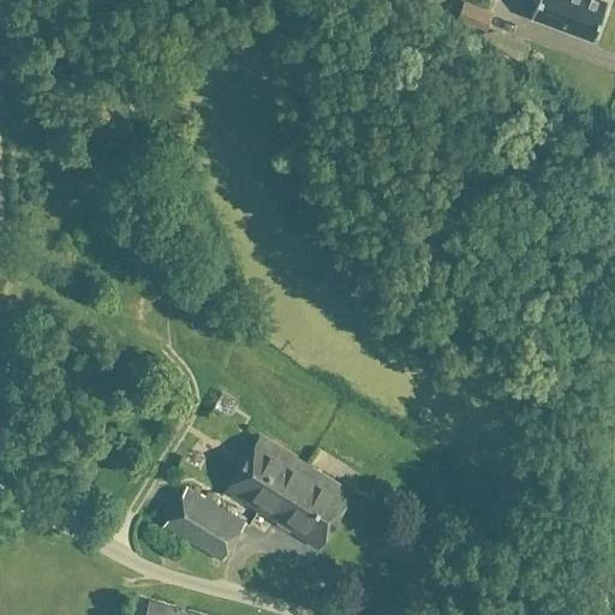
[(592,41),(607,3),(601,0),(536,0),(530,18),(592,41)]
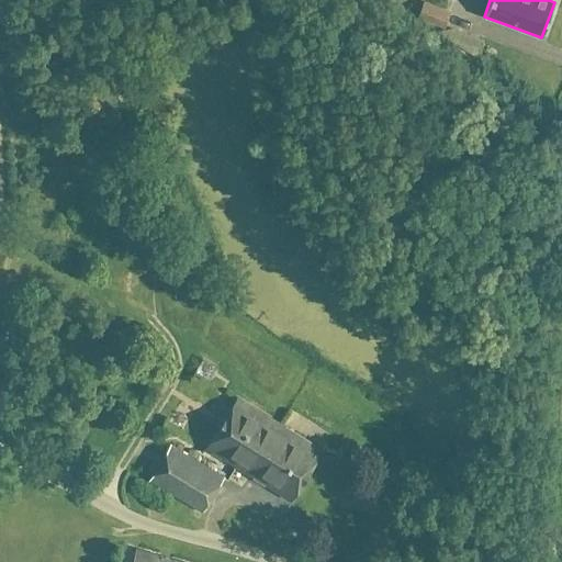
[(446,13),(426,6),(420,19),(441,25),(446,13)]
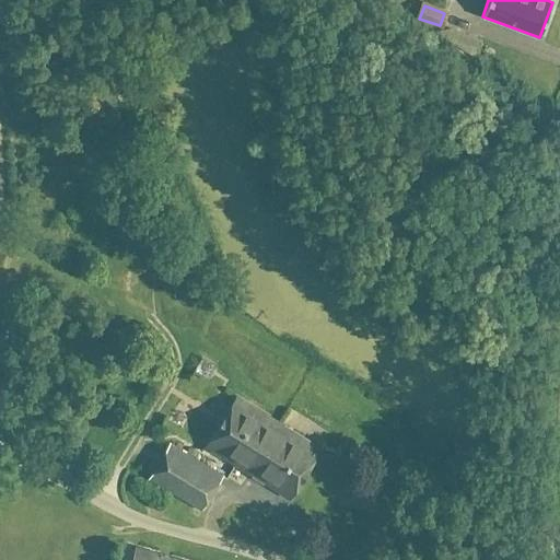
[(247,474),(263,450),(278,426),(234,398),(205,447),(247,474)]
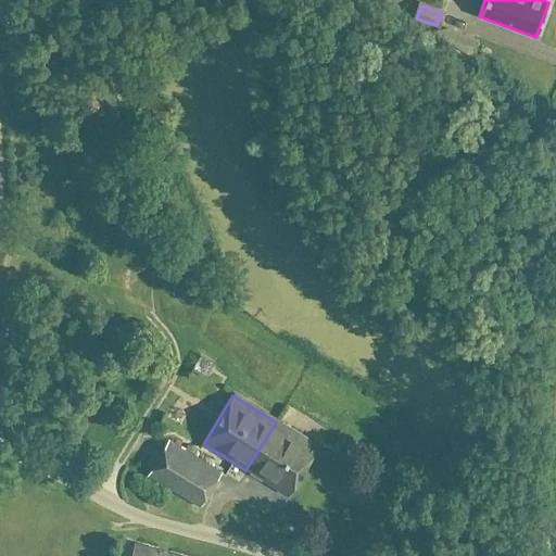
[(276,422),(261,446),(301,471),(315,446),(276,422)]
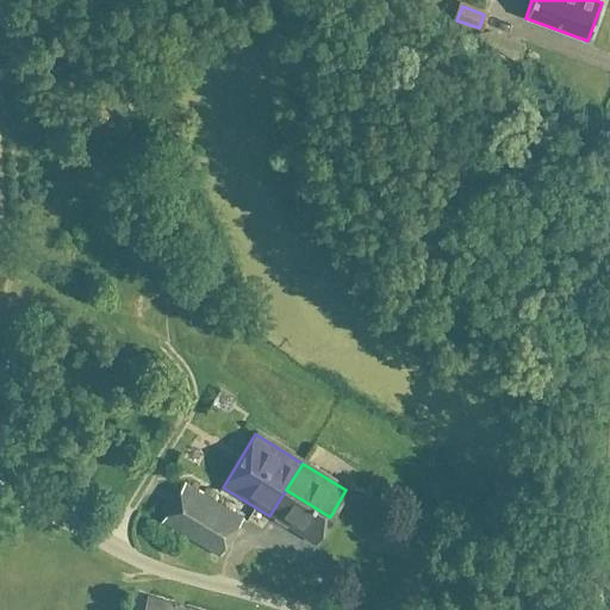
[(186,537),(209,500),(181,484),(159,522),(186,537)]
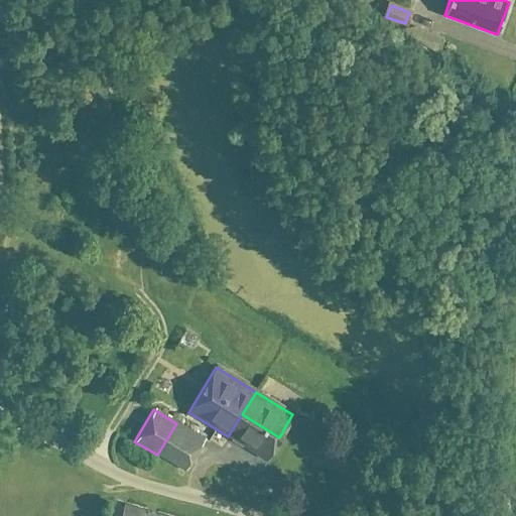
[(242,414),(228,436),(265,460),(279,437),(242,414)]
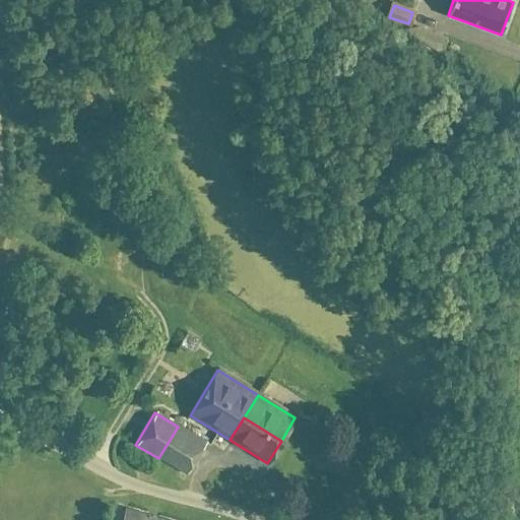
[(178,427),(158,458),(172,466),(191,435),(178,427)]
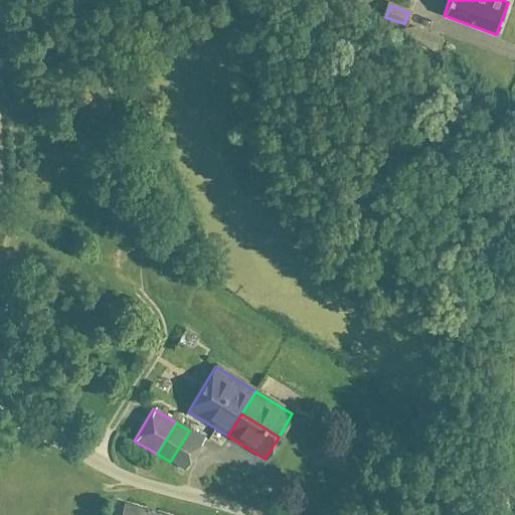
[(184,470),(203,439),(189,431),(170,462),(184,470)]
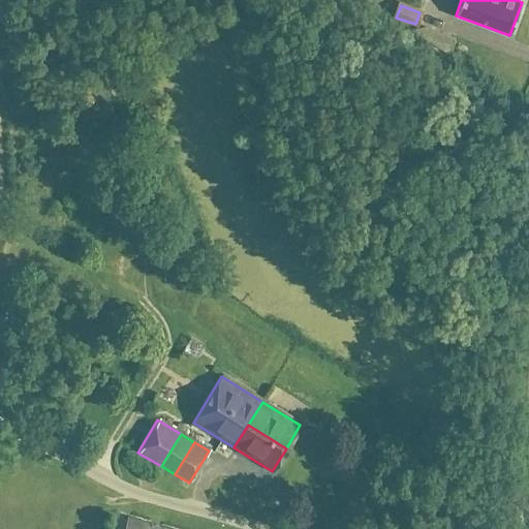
[(157,528),(127,520),(124,528),(157,528)]
